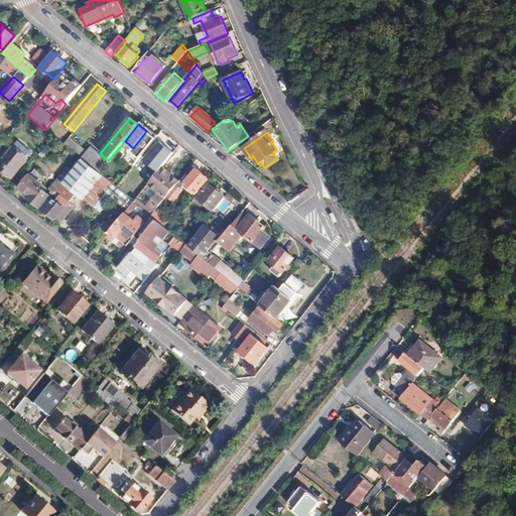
[(11,147),(25,158),(30,153),(16,141),(11,147)]
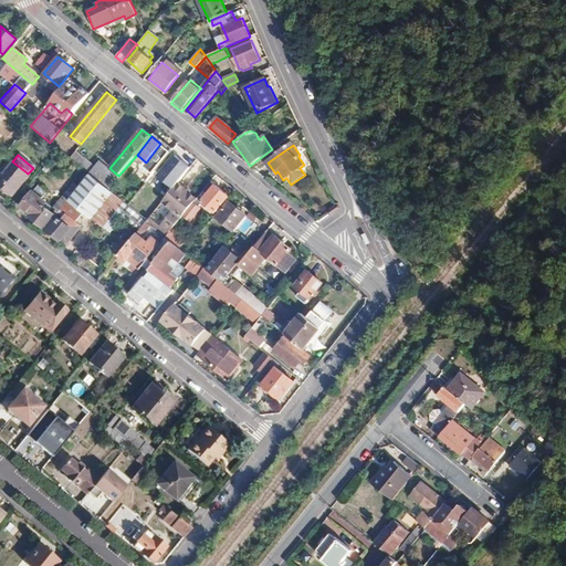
[(190,168),(175,156),(159,176),(174,188),(177,184),(190,168)]
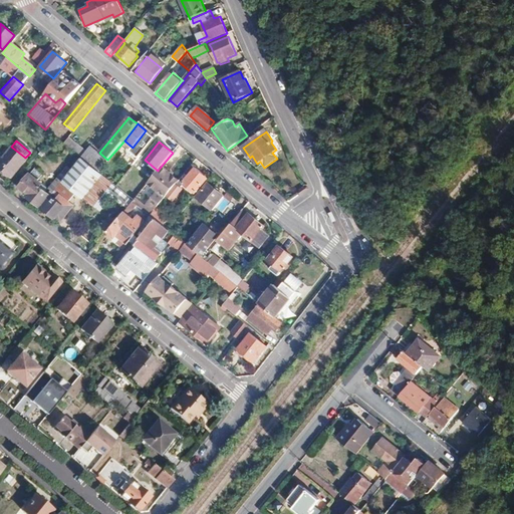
[(1,160),(0,160),(0,168),(9,177),(25,158),(11,147),(3,157),(1,160)]
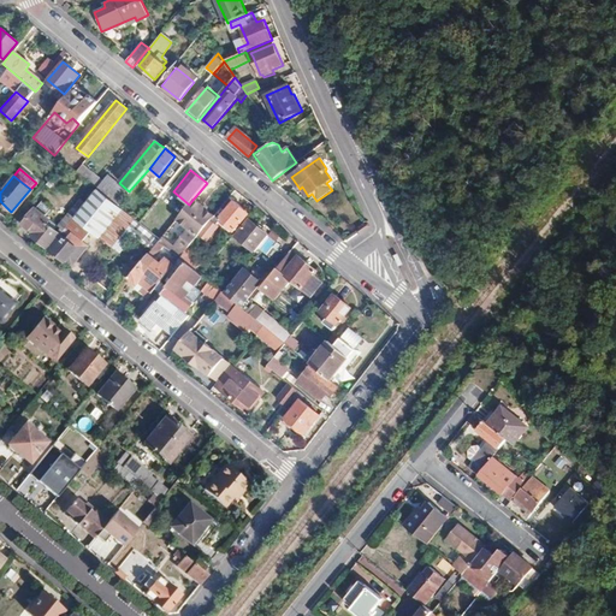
[(96,189),(73,218),(90,231),(100,238),(123,211),(96,189)]
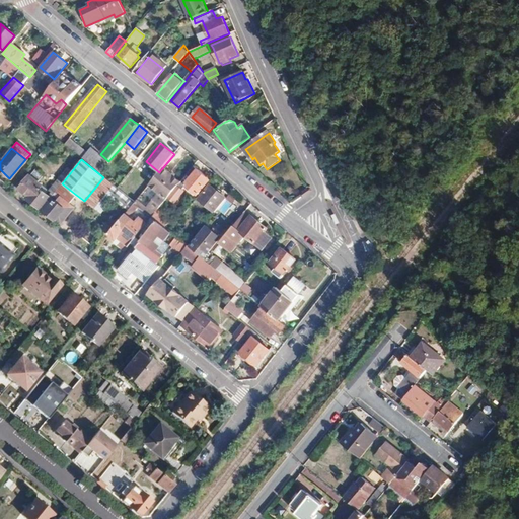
[(178,184),(180,182),(173,177),(169,173),(162,168),(159,172),(149,186),(159,194),(144,213),(151,218),(168,197),(178,184)]
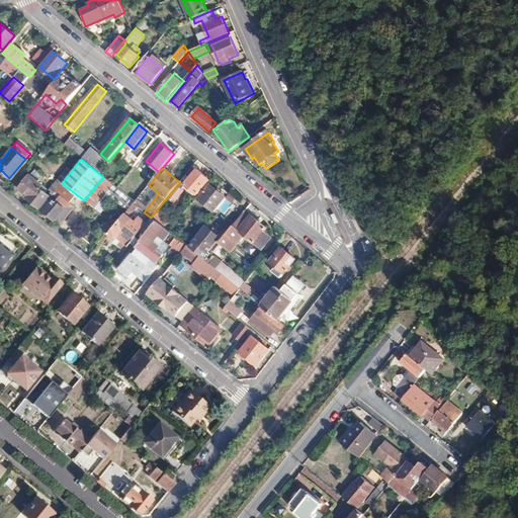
[(196,170),(184,185),(196,194),(208,179),(196,170)]
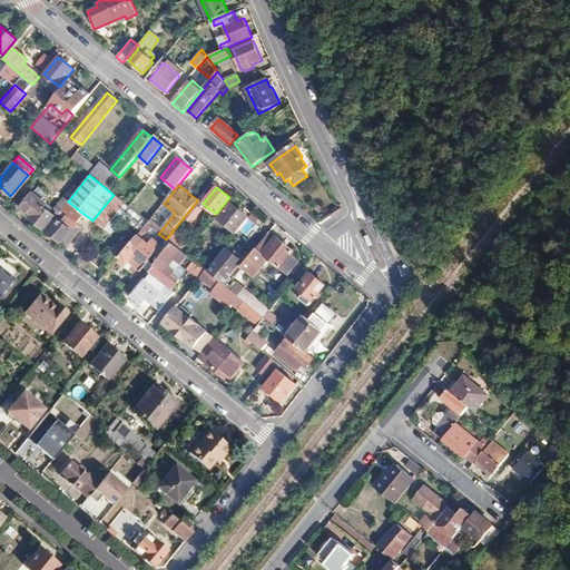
[(56,217),(43,208),(46,205),(33,195),(21,207),(31,216),(29,218),(45,231),(56,217)]
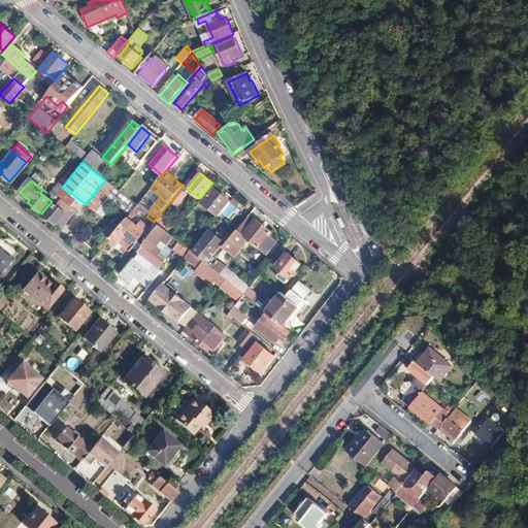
[(52,201),(41,213),(56,225),(57,223),(62,227),(74,210),(70,207),(77,198),(63,187),(52,201)]
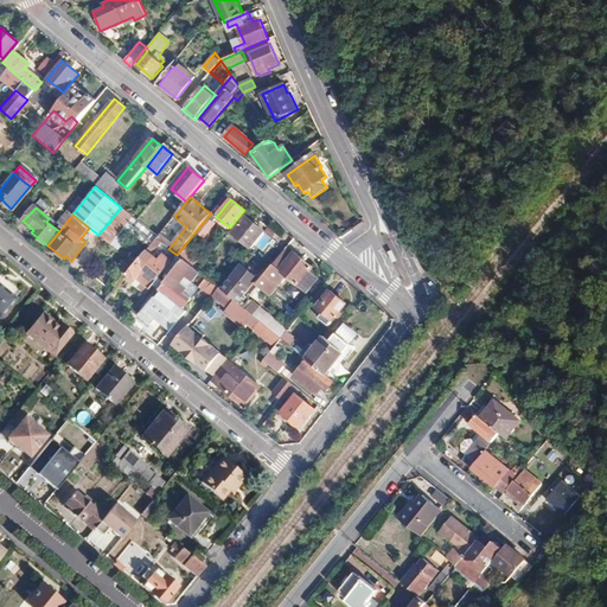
[(209,216),(197,230),(203,235),(215,221),(209,216)]
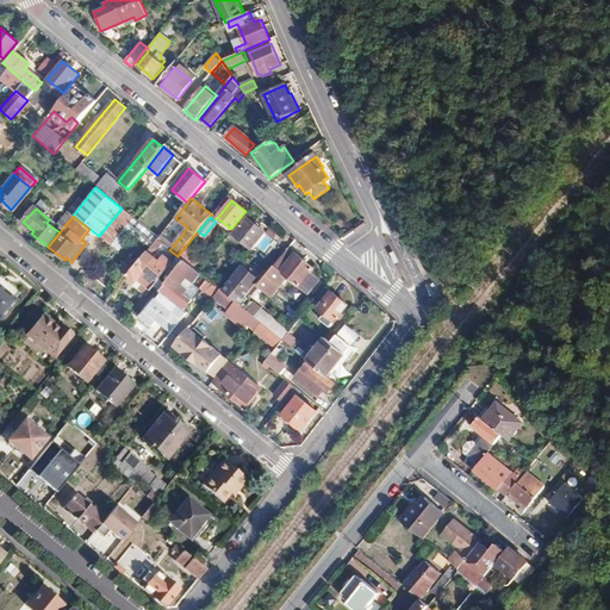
[(247,217),(234,234),(253,248),(269,228),(262,222),(259,226),(247,217)]
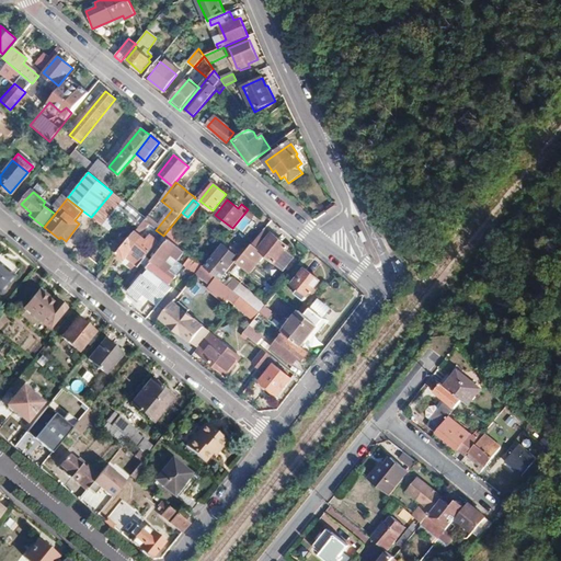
[(124,203),(118,210),(138,225),(144,216),(124,203)]
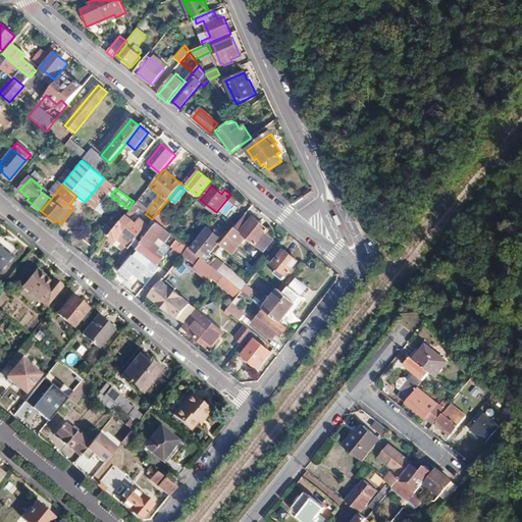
[(135,206),(109,237),(115,241),(117,239),(128,249),(149,224),(144,221),(141,223),(138,221),(136,223),(131,218),(139,208),(135,206)]
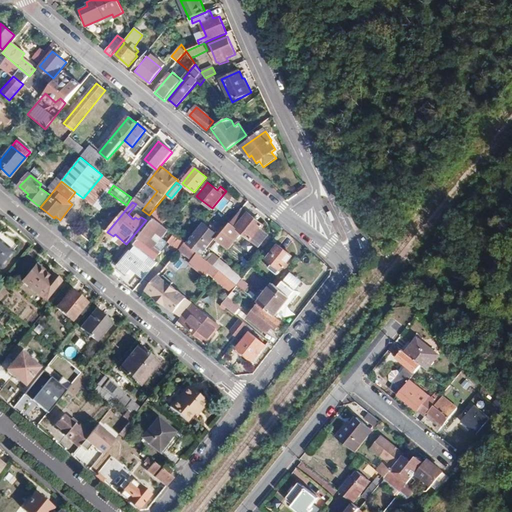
[(243,209),(222,234),(227,238),(236,228),(261,245),(270,234),(262,229),(264,226),(243,209)]
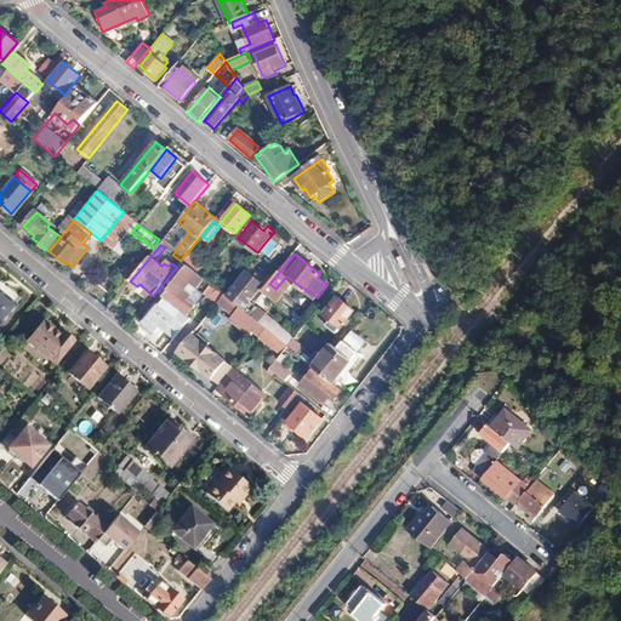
[(206,280),(188,266),(164,295),(188,313),(198,303),(191,297),(206,280)]
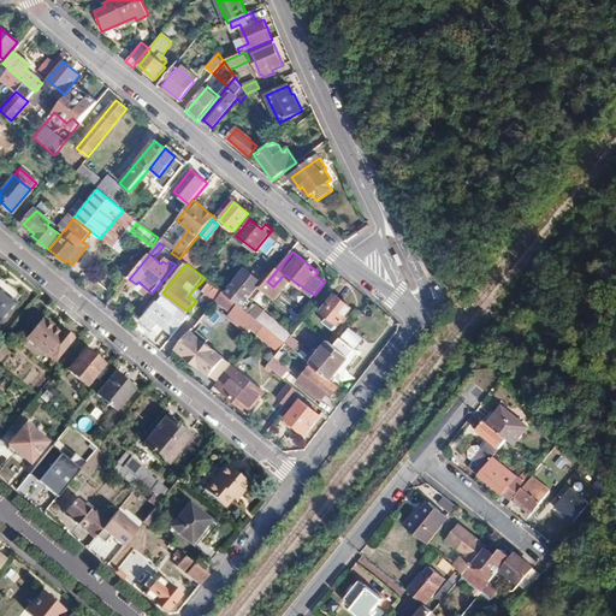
[(244,268),(230,286),(243,297),(246,294),(250,297),(262,283),(244,268)]
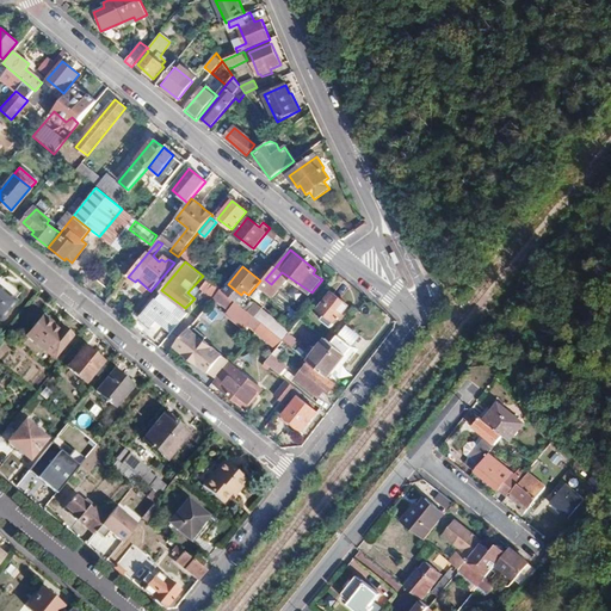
[(204,279),(199,291),(213,296),(217,283),(204,279)]
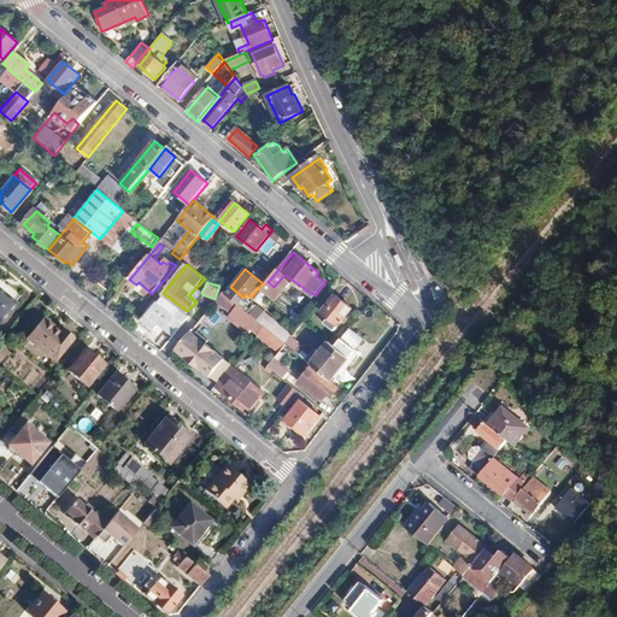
[(0,319),(13,304),(0,293),(0,319)]
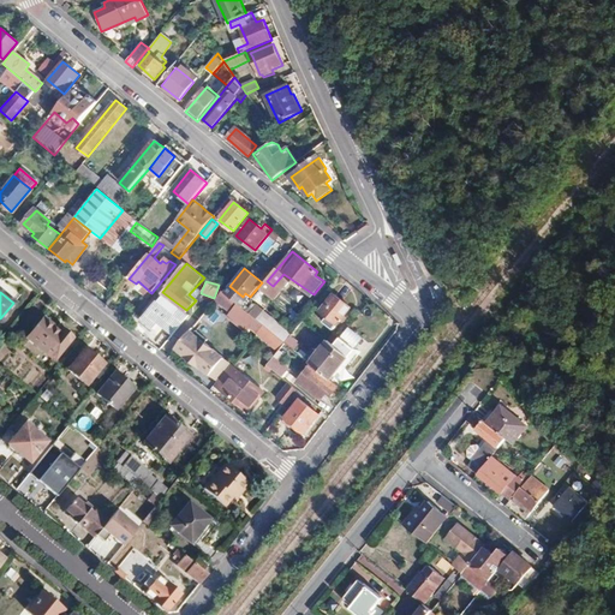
[(251,315),(222,292),(215,302),(255,333),(262,323),(251,315)]
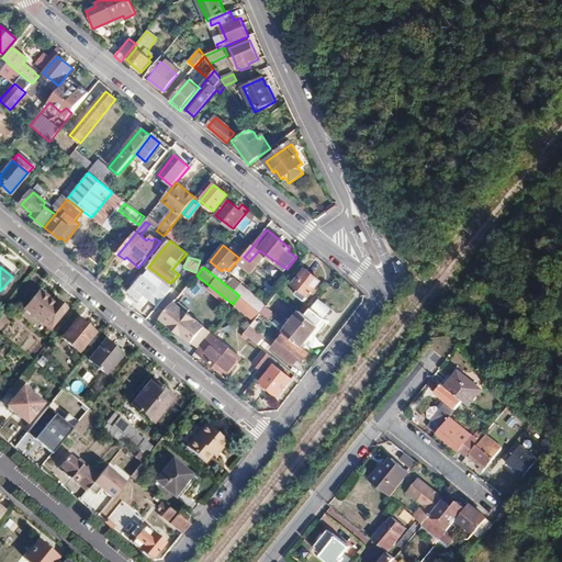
[(304,302),(321,282),(305,270),(293,284),(301,290),(296,295),(304,302)]
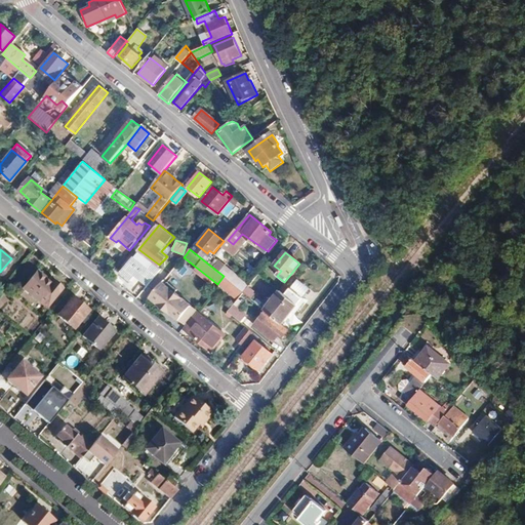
[(126,256),(114,271),(126,281),(132,274),(147,285),(156,274),(138,260),(135,265),(126,256)]
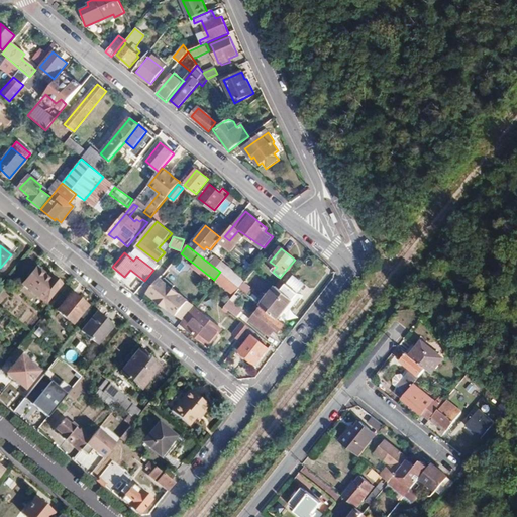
[(231,270),(216,257),(211,265),(220,272),(226,278),(231,270)]
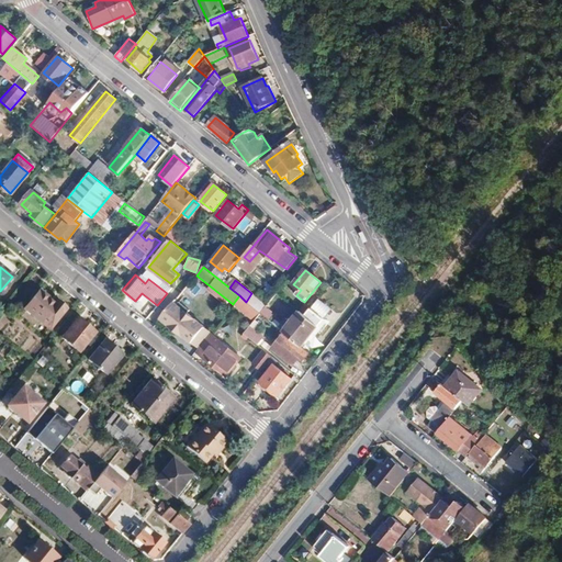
[(37,292),(24,308),(49,328),(65,308),(54,301),(53,303),(37,292)]
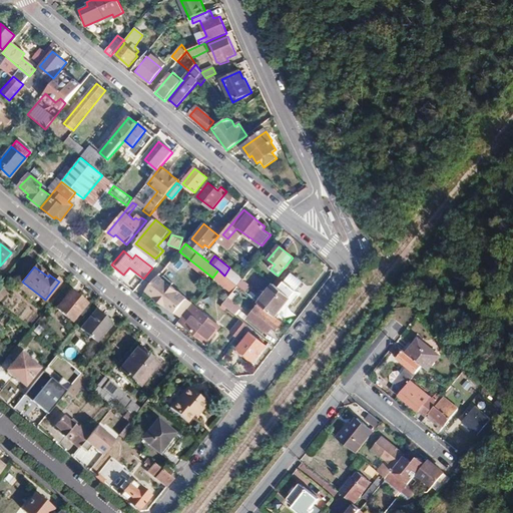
[(218,270),(212,278),(230,293),(236,285),(224,276),(218,270)]
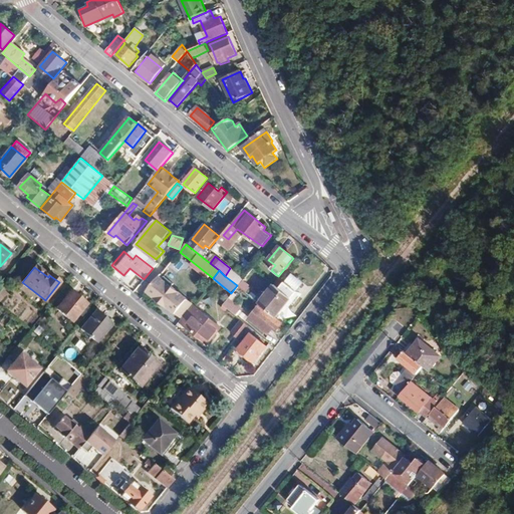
[(159,277),(147,291),(181,318),(191,305),(192,304),(159,277)]
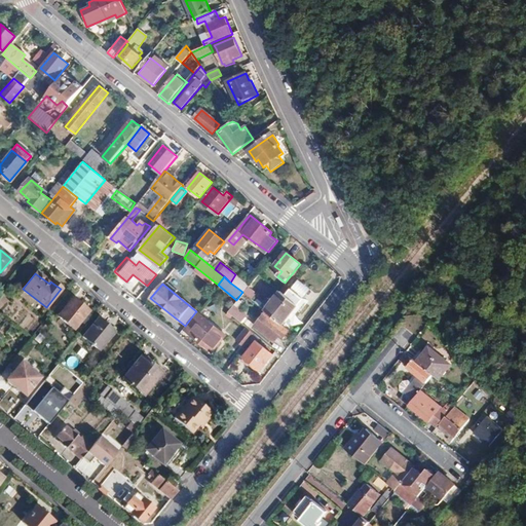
[(254,299),(257,291),(247,288),(243,296),(254,299)]
